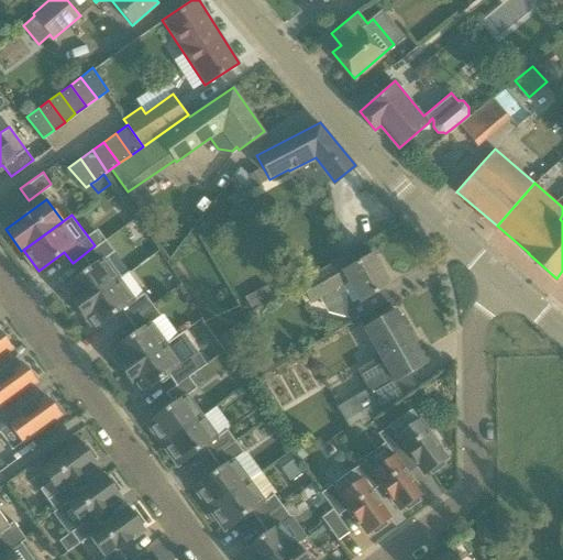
[(106,238),(95,245),(83,255),(90,265),(65,285),(72,295),(70,296),(78,307),(118,278),(103,257),(113,250),(106,238)]
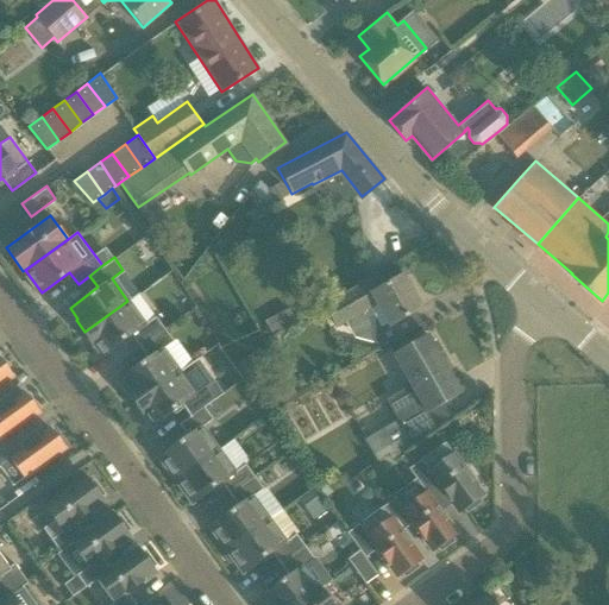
[(377,331),(384,344),(422,321),(415,309),(424,304),(413,288),(409,289),(401,275),(405,273),(405,272),(375,289),(370,281),(368,276),(322,303),(337,326),(358,313),(369,331),(375,332),(377,331)]
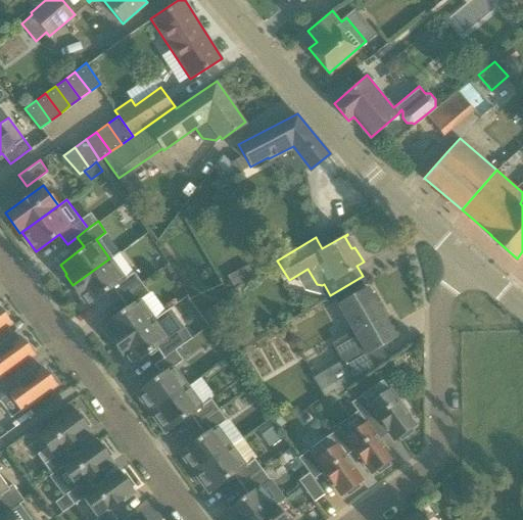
[(113,286),(121,296),(141,281),(134,271),(124,278),(109,258),(73,285),(80,295),(82,294),(89,303),(113,286)]
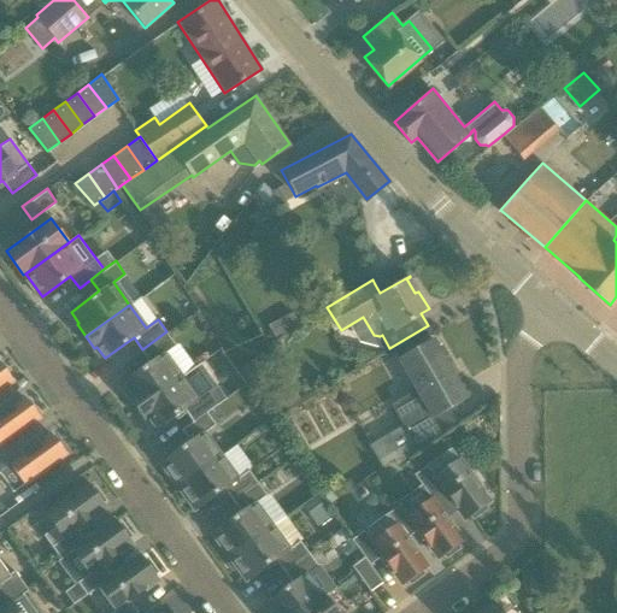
[(128,395),(136,407),(181,375),(164,352),(176,343),(166,331),(142,349),(151,361),(122,382),(130,394),(128,395)]
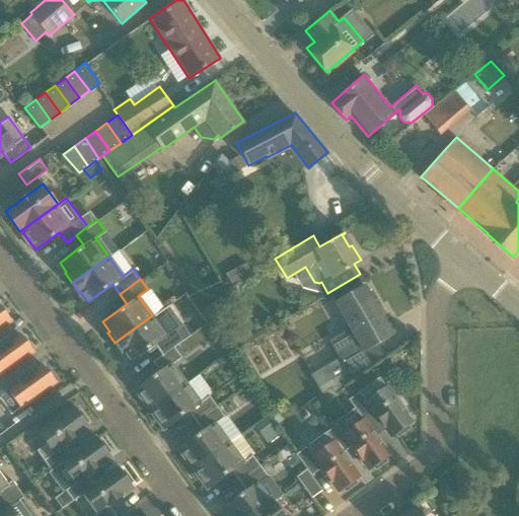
[(325,373),(315,379),(322,390),(330,384),(334,389),(389,350),(382,340),(393,334),(365,284),(336,301),(352,327),(330,341),(343,362),(324,372),(325,373)]
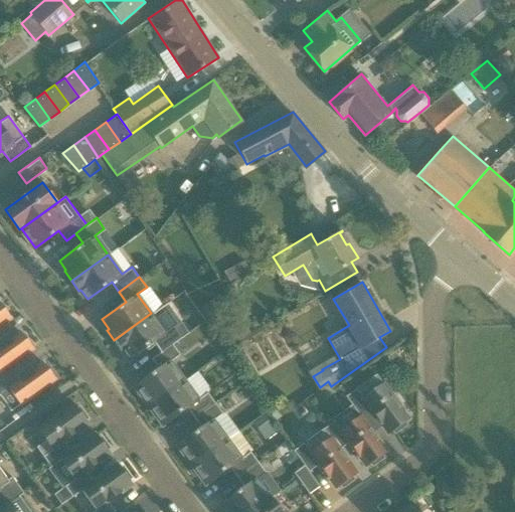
[(0,322),(4,320),(4,321),(10,316),(0,301),(0,322)]
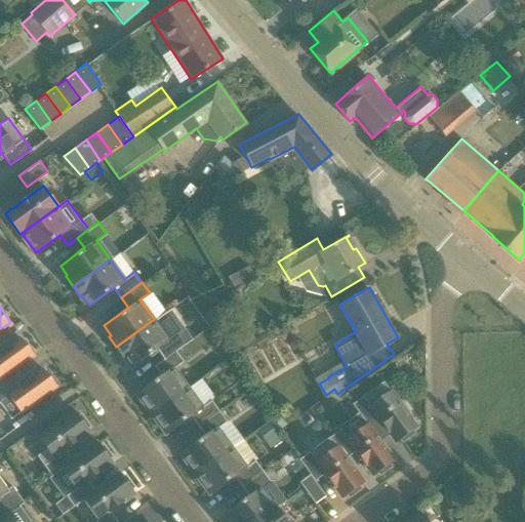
[(157,348),(164,357),(175,350),(186,343),(178,332),(168,339),(154,319),(116,347),(124,357),(126,356),(132,365),(157,348)]
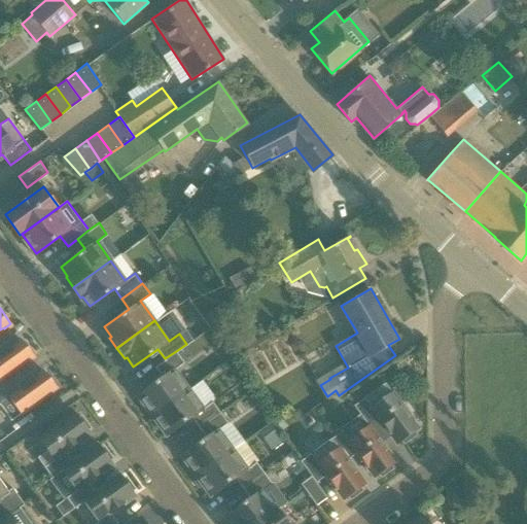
[(0,378),(27,359),(34,355),(22,339),(15,343),(4,328),(4,327),(0,329),(0,378)]
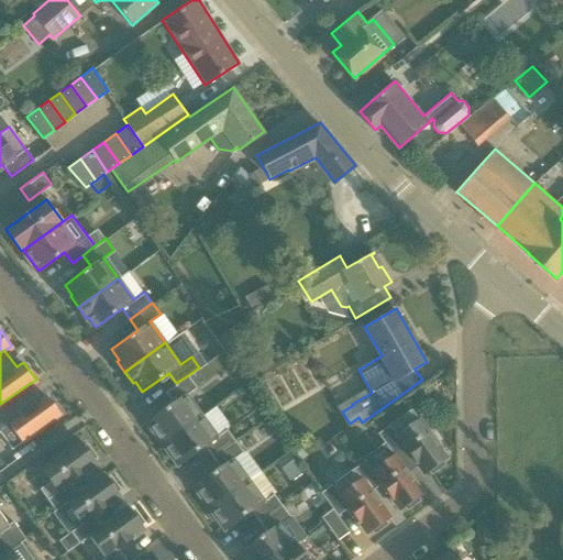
[(197,386),(188,375),(176,383),(166,391),(174,402),(147,421),(163,442),(201,415),(186,394),(197,386)]
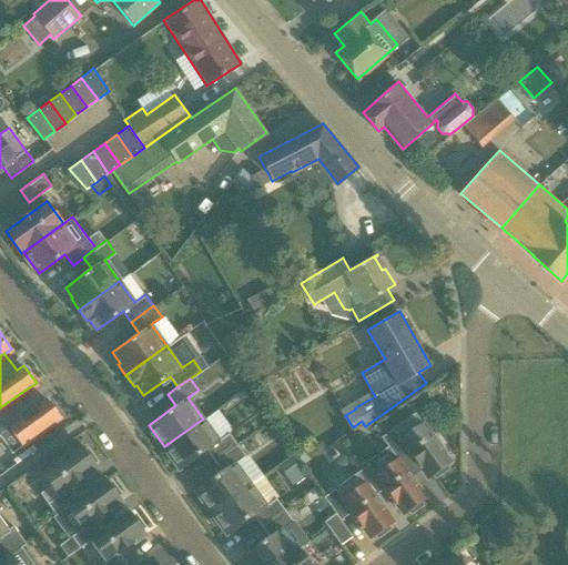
[(0,434),(10,427),(22,444),(61,416),(48,399),(41,404),(29,387),(0,407),(0,434)]
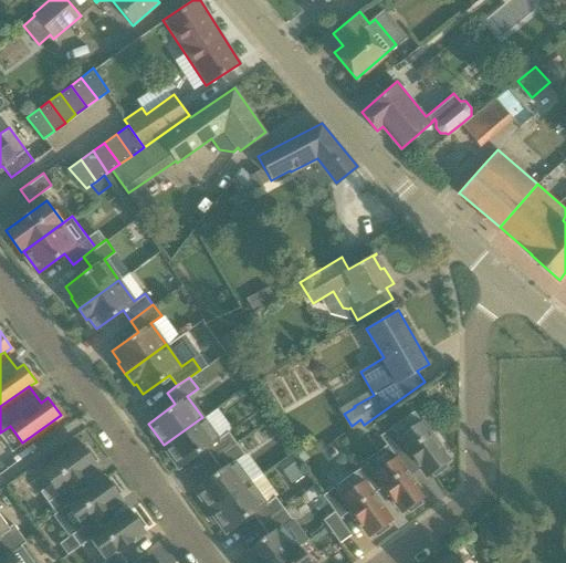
[(380,434),(396,457),(397,456),(397,457),(408,449),(427,475),(431,471),(433,475),(447,466),(444,462),(449,459),(440,447),(443,445),(433,431),(431,434),(413,409),(380,434)]
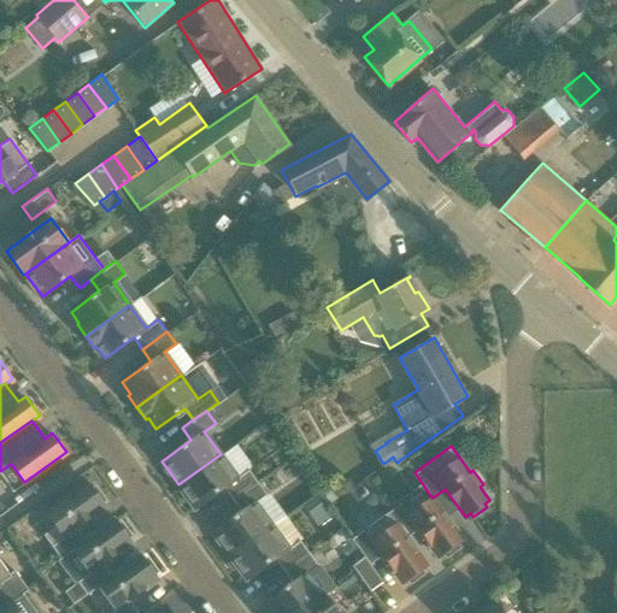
[(224,487),(233,499),(258,481),(248,469),(238,477),(221,454),(178,484),(195,508),(224,487)]
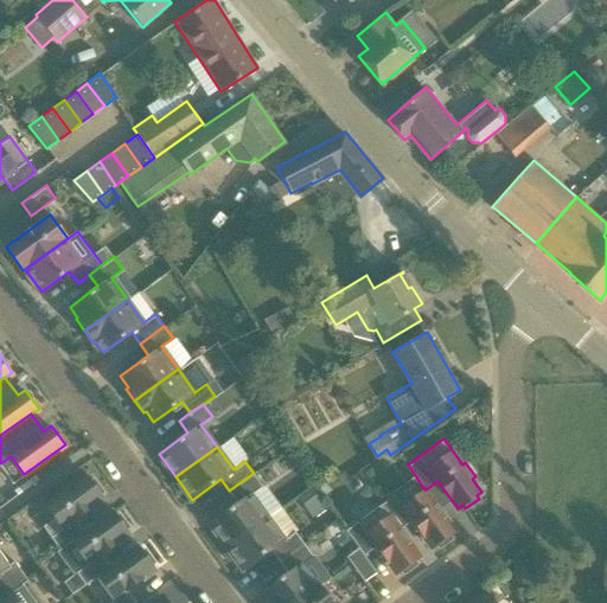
[(210,523),(227,546),(267,517),(251,493),(262,485),(254,473),(229,491),(237,502),(210,523)]
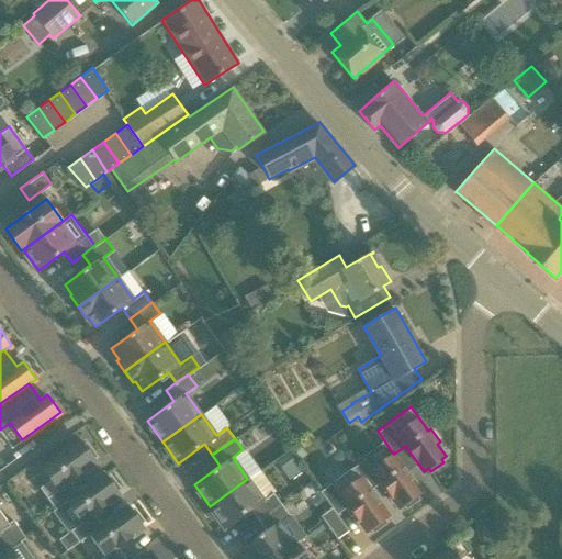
[(40,487),(55,509),(66,501),(78,492),(78,491),(70,480),(96,461),(92,457),(96,455),(87,443),(83,445),(80,439),(42,467),(51,479),(40,487)]
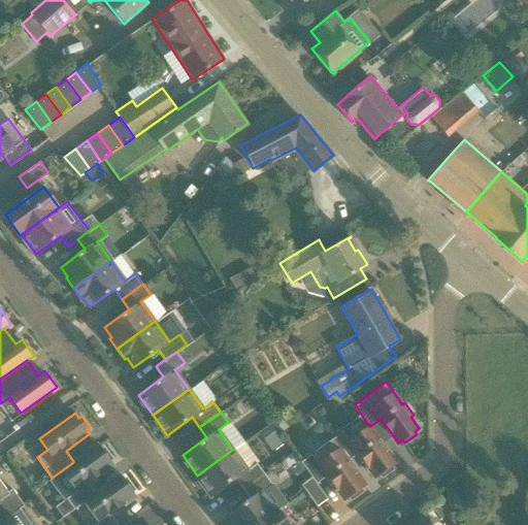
[(260,431),(273,450),(285,441),(272,423),(260,431)]
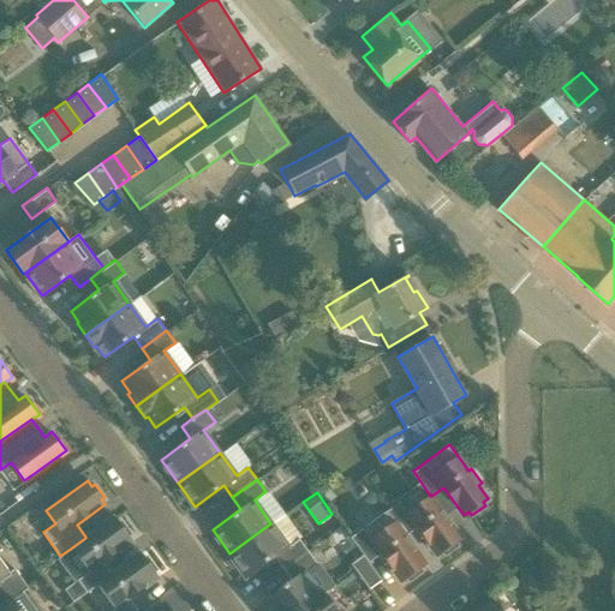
[(461,537),(431,496),(431,495),(430,496),(407,513),(399,501),(387,509),(405,534),(417,526),(437,555),(442,550),(445,553),(459,544),(457,540),(461,537)]
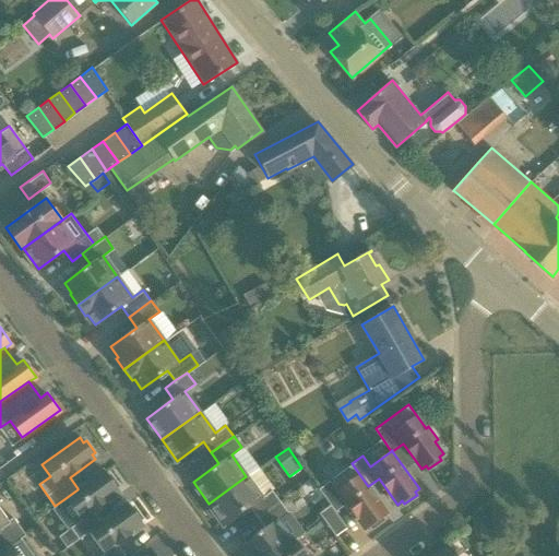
[(387,512),(368,486),(352,463),(319,487),(330,504),(335,510),(346,503),(365,528),(369,524),(371,528),(384,519),(382,516),(387,512)]
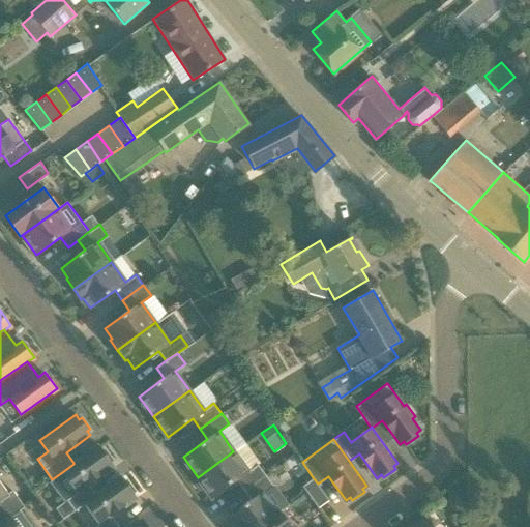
[(98,445),(74,463),(74,464),(62,472),(77,492),(67,499),(75,509),(85,502),(96,494),(95,494),(88,484),(113,466),(110,462),(113,460),(105,447),(101,449),(98,445)]
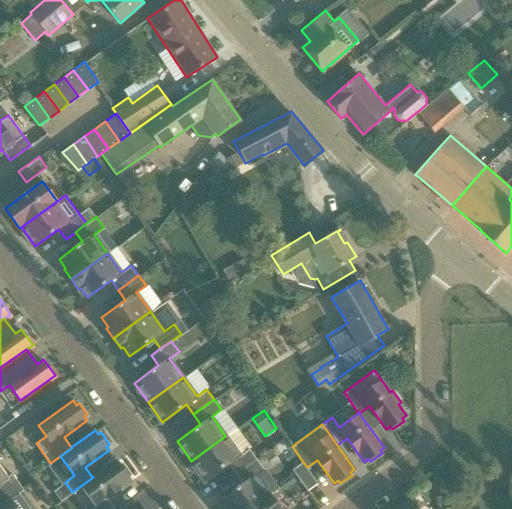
[(236,473),(256,458),(249,448),(239,455),(225,436),(191,461),(205,480),(229,463),(236,473)]
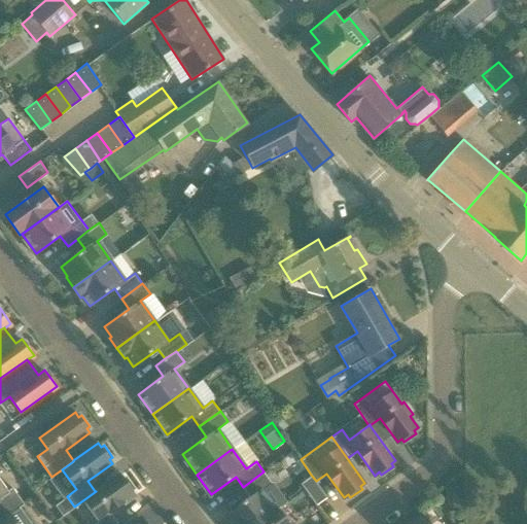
[(225,515),(232,523),(253,523),(276,508),(261,489),(272,482),(264,472),(243,487),(250,497),(225,515)]
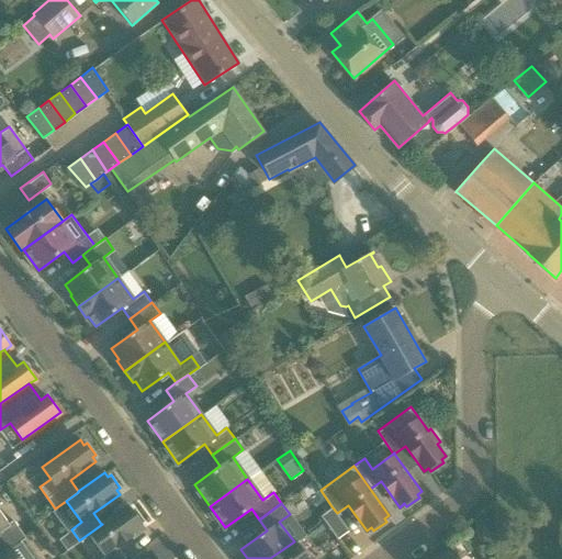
[(102,524),(90,533),(105,555),(98,558),(122,558),(125,557),(117,546),(144,527),(141,522),(143,520),(134,507),(131,510),(127,505),(101,524),(102,524)]
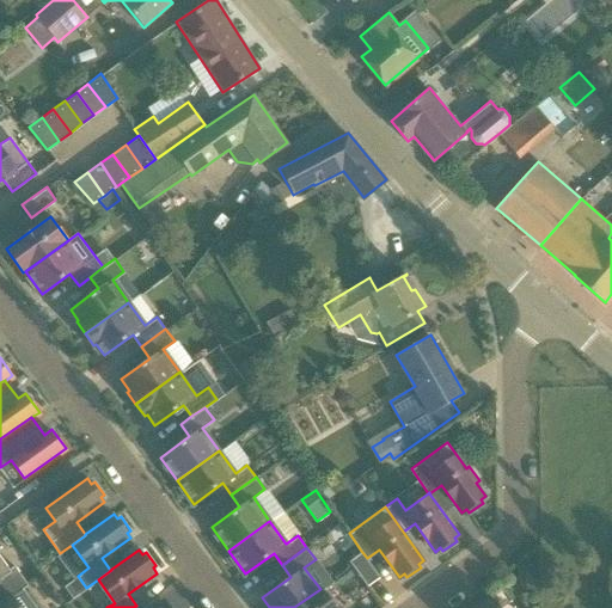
[(379,576),(367,558),(361,551),(349,559),(367,584),(379,576)]
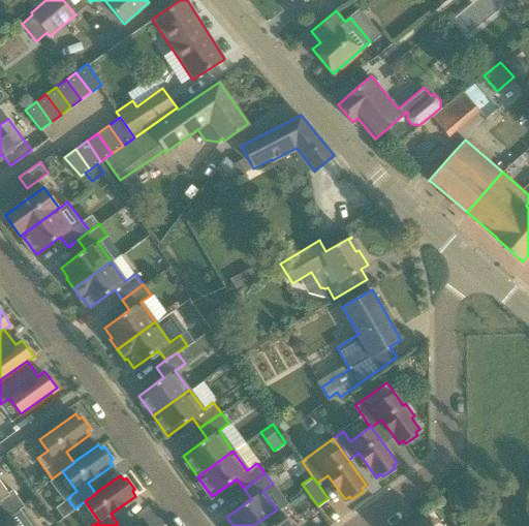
[(0,521),(9,515),(10,515),(24,504),(12,489),(8,492),(0,481),(0,521)]
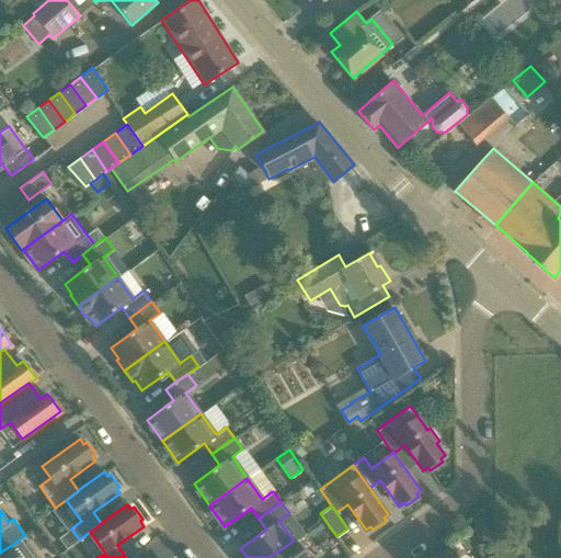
[(308,557),(295,539),(294,541),(270,557),(308,557)]
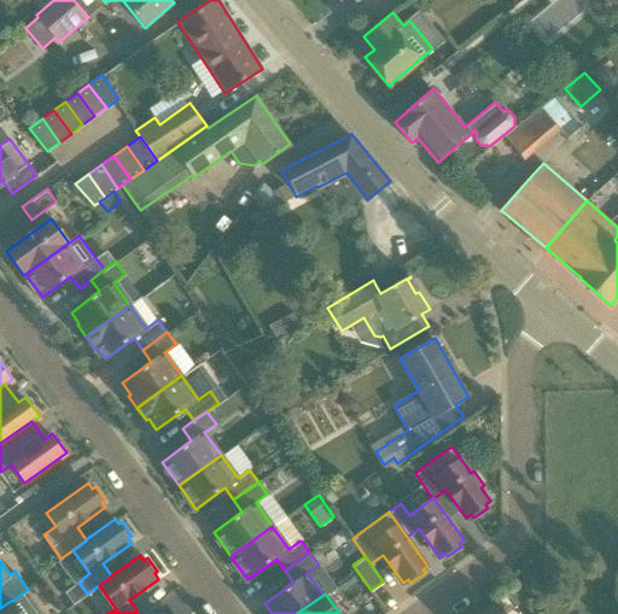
[(0,613),(21,613),(12,601),(11,601),(0,608),(0,613)]
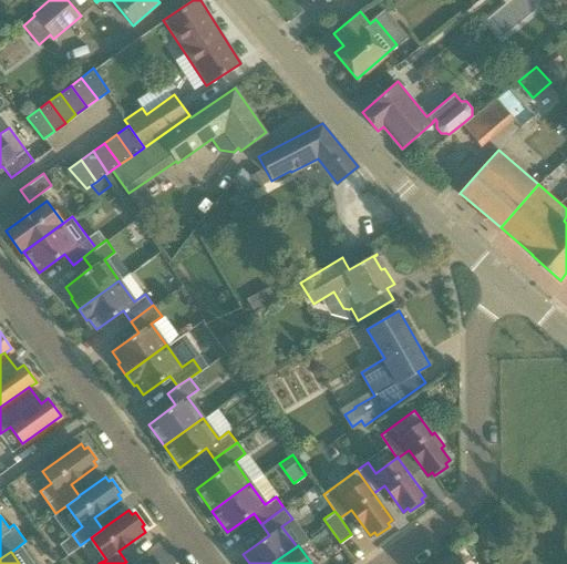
[(462,563),(454,553),(437,563),(462,563)]
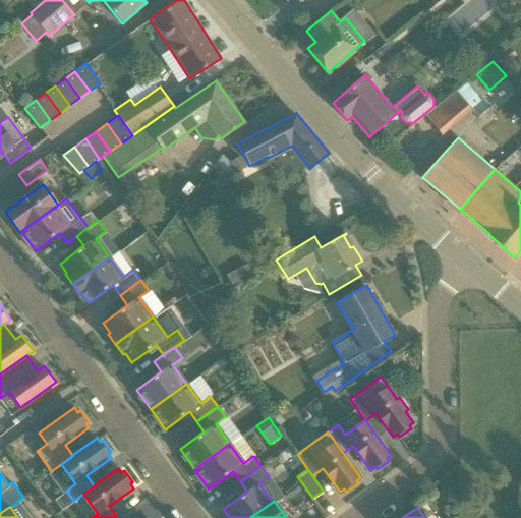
[(135,517),(130,509),(120,517),(135,517)]
